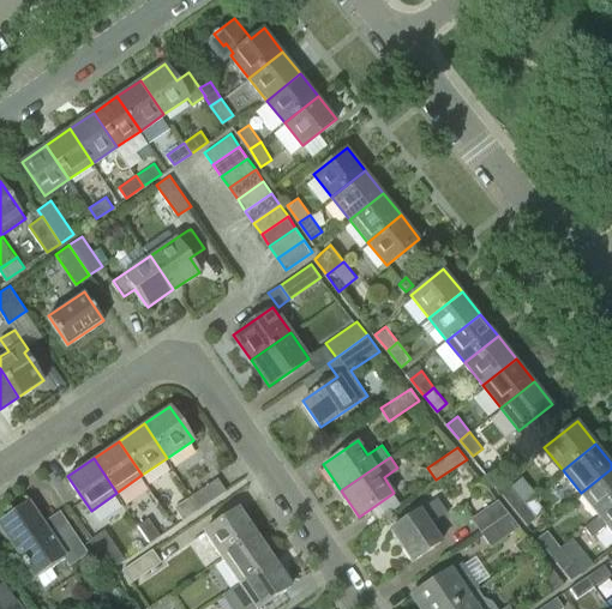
[(611,469),(581,493),(599,514),(611,504),(611,469)]
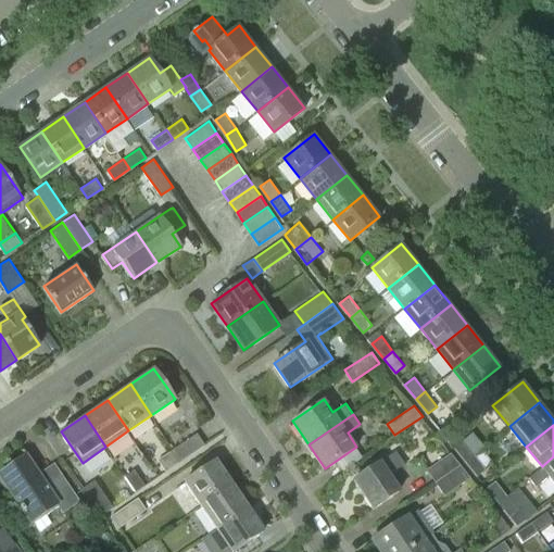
[(170,451),(177,463),(205,443),(198,431),(170,451)]
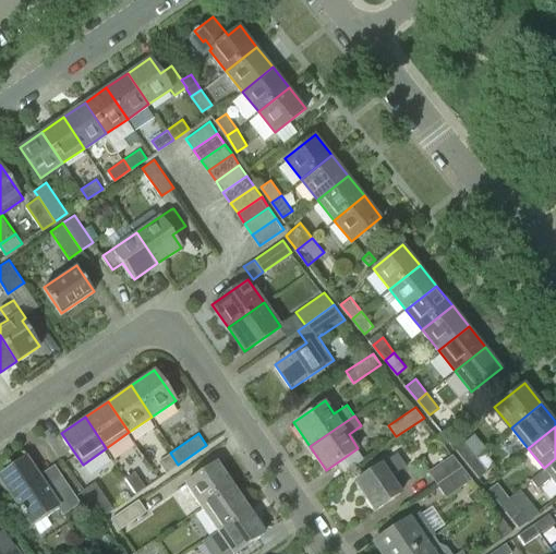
[(467,462),(476,455),(464,441),(456,448),(467,462)]
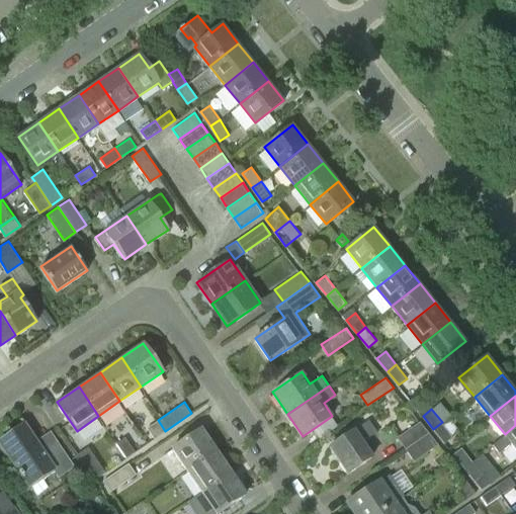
[(406,448),(429,432),(413,411),(391,427),(398,436),(406,448)]
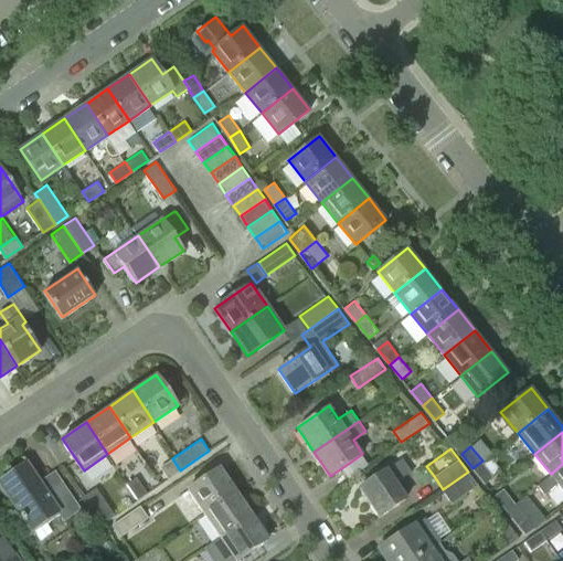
[(359,487),(380,517),(406,498),(395,482),(412,470),(403,457),(386,468),(359,487)]
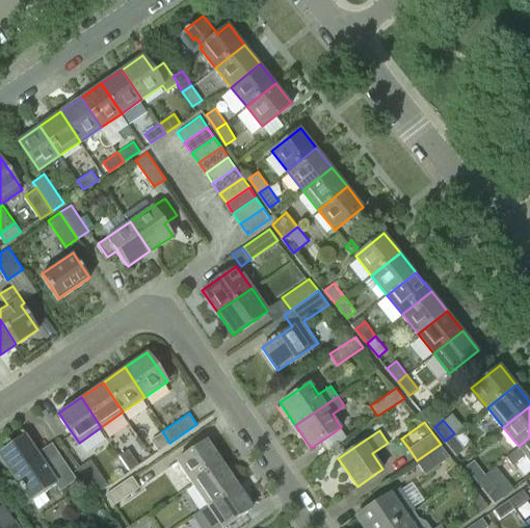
[(169,443),(162,431),(151,439),(159,450),(169,443)]
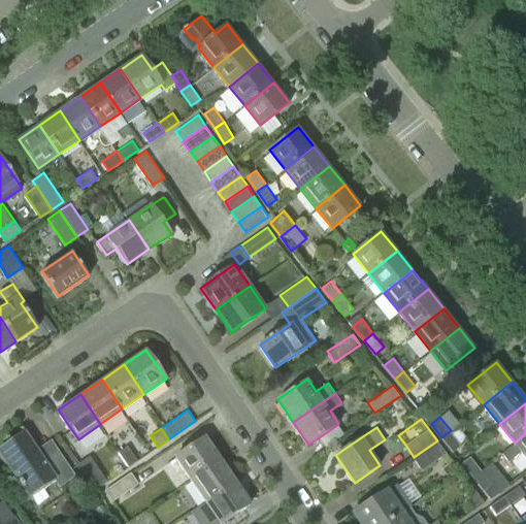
[(462,445),(451,430),(441,437),(453,452),(462,445)]
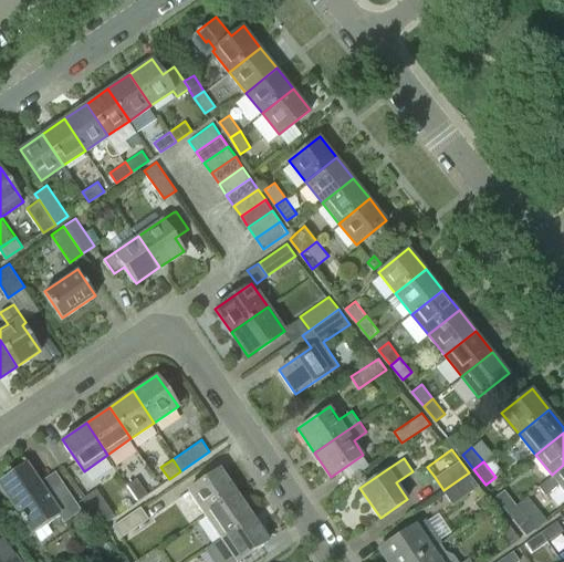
[(0,484),(32,530),(59,512),(64,521),(82,509),(63,480),(47,491),(28,462),(0,481),(0,484)]
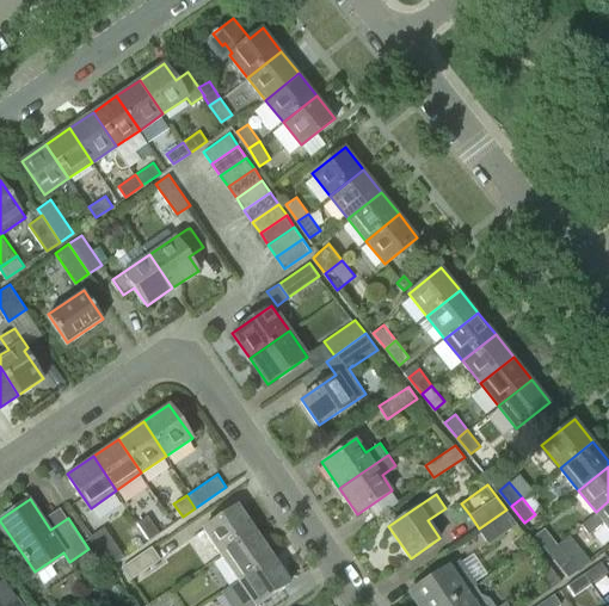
[(608,501),(596,512),(582,524),(590,535),(604,524),(608,529),(608,501)]
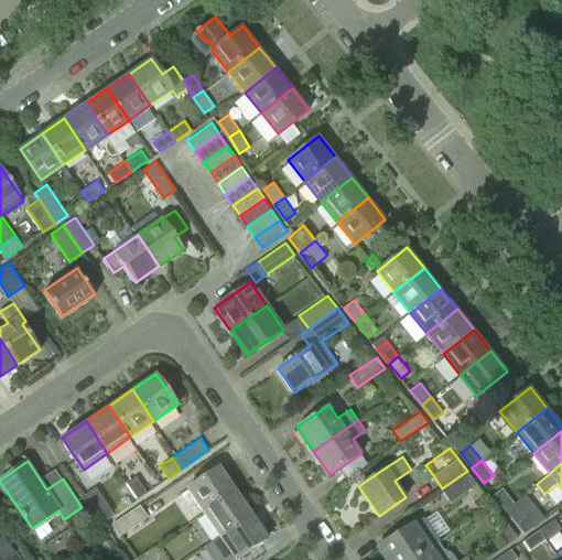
[(204,512),(236,490),(219,466),(187,487),(204,512)]
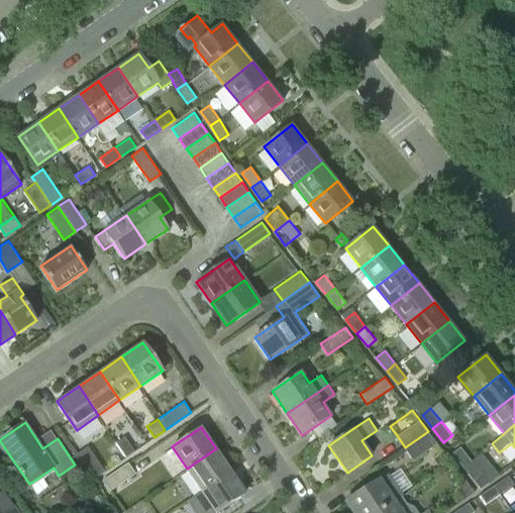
[(438,443),(428,431),(405,447),(413,459),(438,443)]
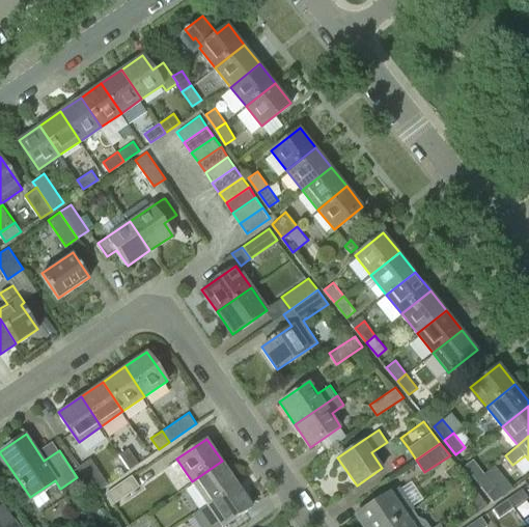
[(119,453),(130,469),(139,463),(129,447),(119,453)]
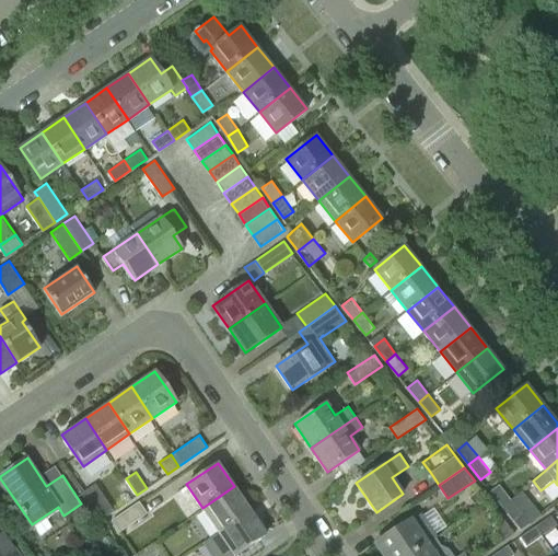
[(103,518),(115,510),(95,483),(84,490),(103,518)]
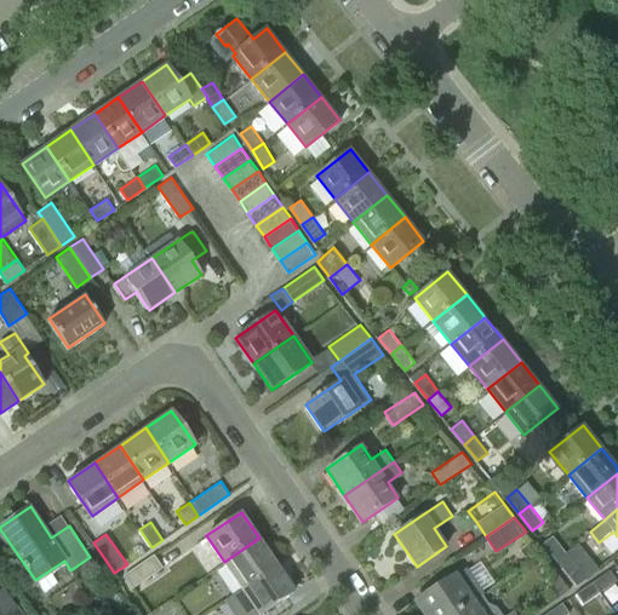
[(556,559),(566,551),(553,534),(543,542),(556,559)]
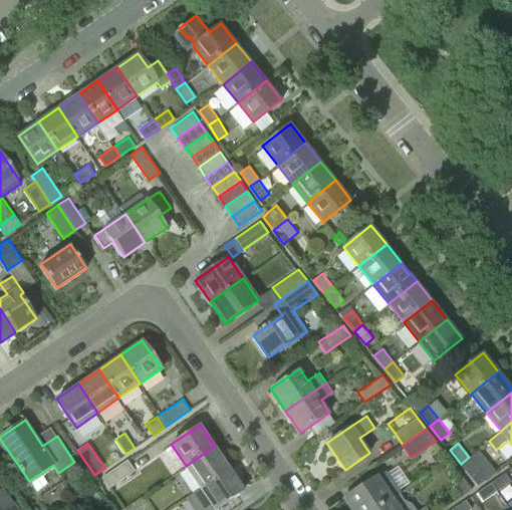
[(215,446),(186,466),(201,487),(229,468),(215,446)]
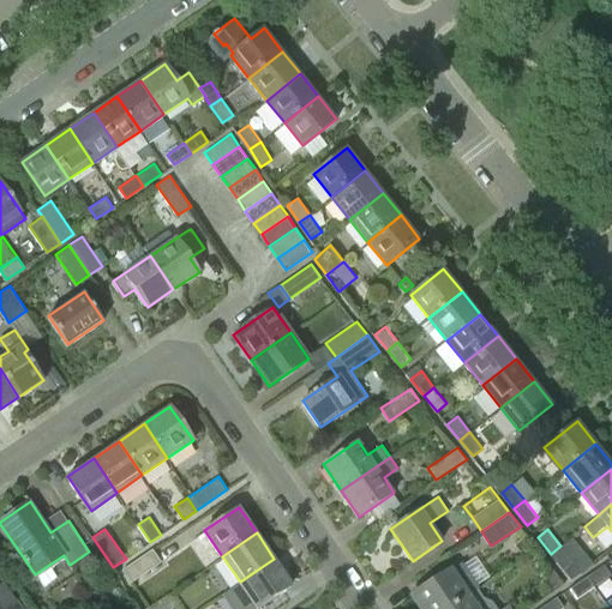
[(561,546),(551,554),(563,570),(574,561),(561,546)]
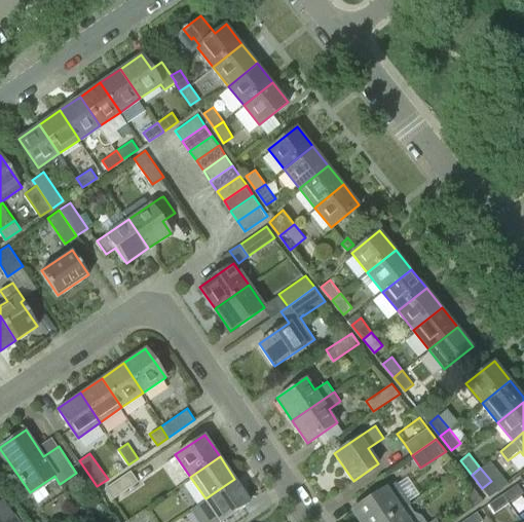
[(139,481),(137,478),(131,470),(105,487),(112,498),(139,481)]
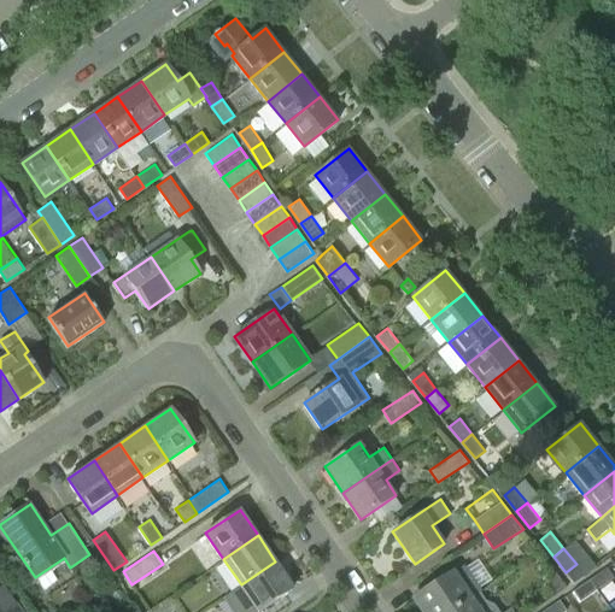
[(478,554),(466,562),(479,582),(491,574),(478,554)]
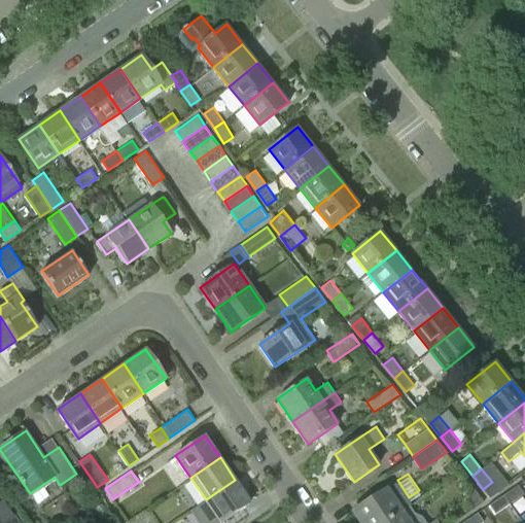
[(250,501),(235,480),(206,499),(221,522),(250,501)]
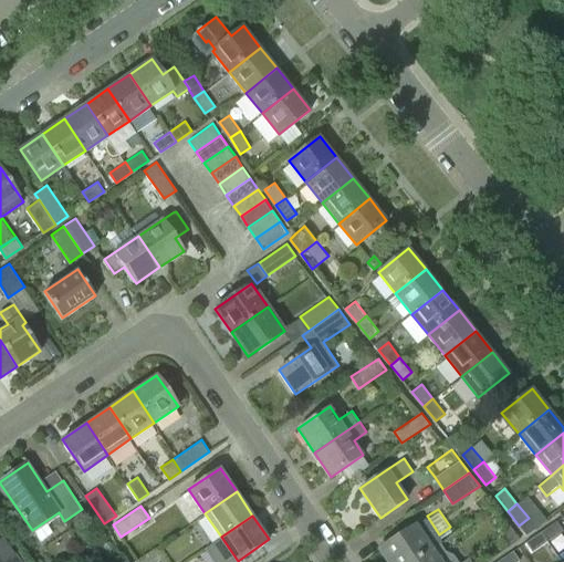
[(542,530),(549,540),(563,531),(563,529),(557,520),(542,530)]
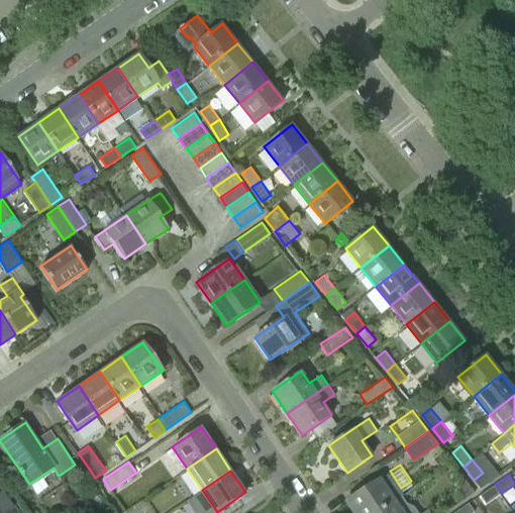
[(456,484),(457,484),(466,497),(475,491),(465,478),(456,484)]
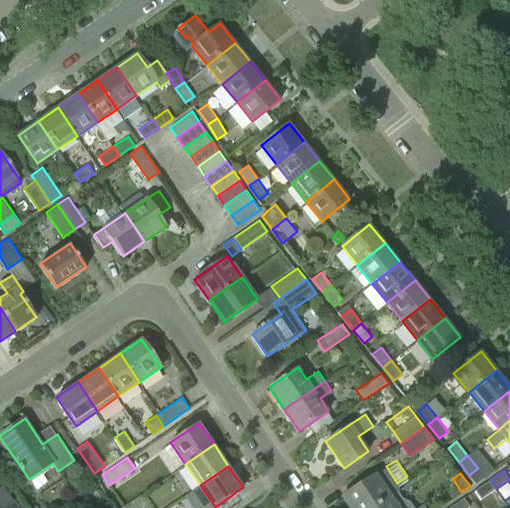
[(384,476),(379,479),(376,474),(343,496),(351,507),(371,507),(395,492),(384,476)]
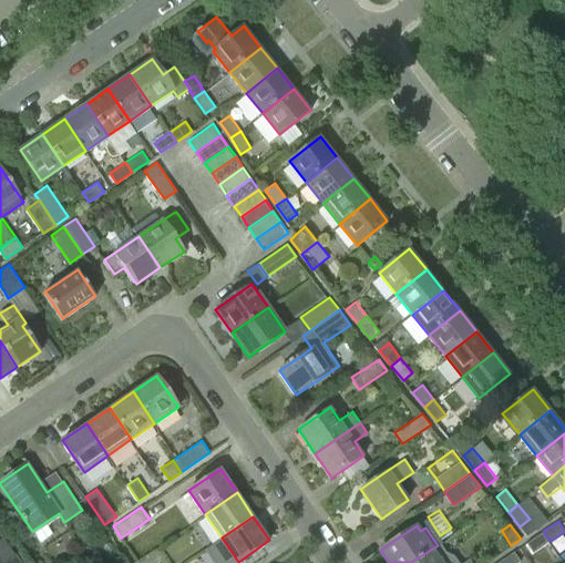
[(550,541),(543,531),(526,542),(533,552),(550,541)]
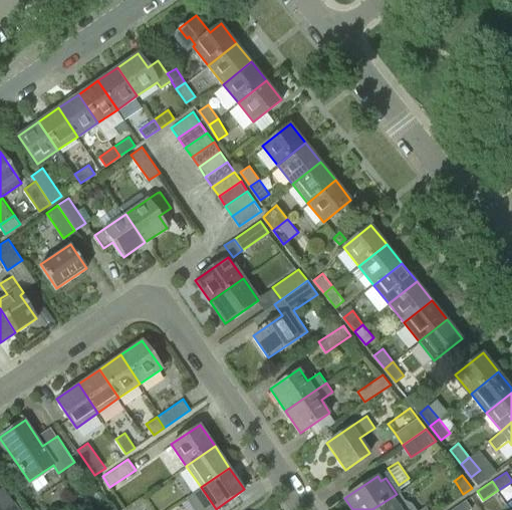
[(17,509),(2,488),(0,489),(0,509),(17,509)]
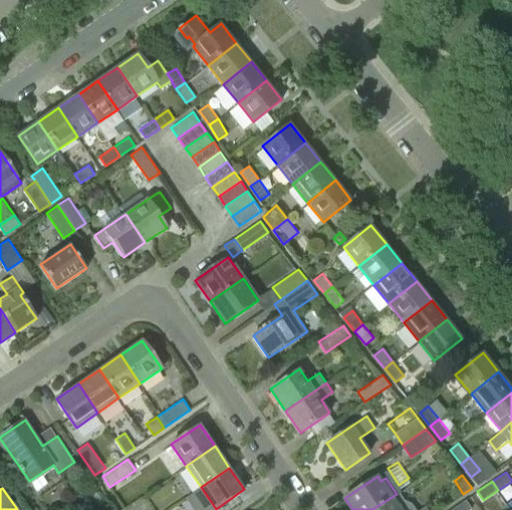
[(397,494),(372,509),(435,509),(431,502),(418,509),(417,509),(412,502),(405,499),(400,492),(397,494)]
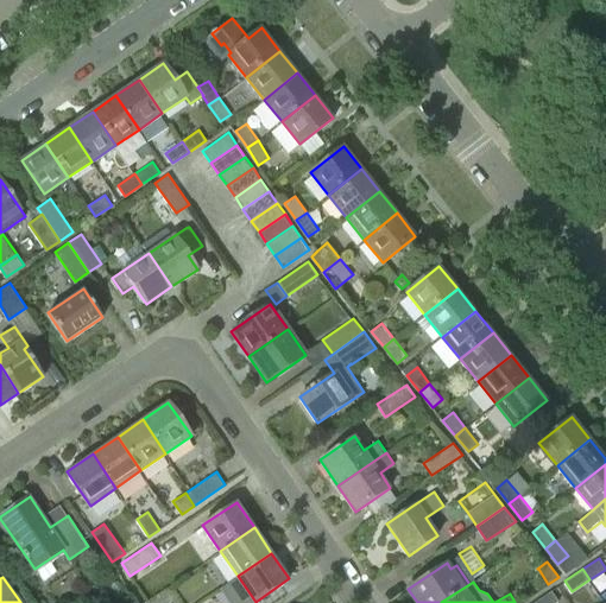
[(535,601),(536,602),(554,602),(559,601),(551,590),(535,601)]
